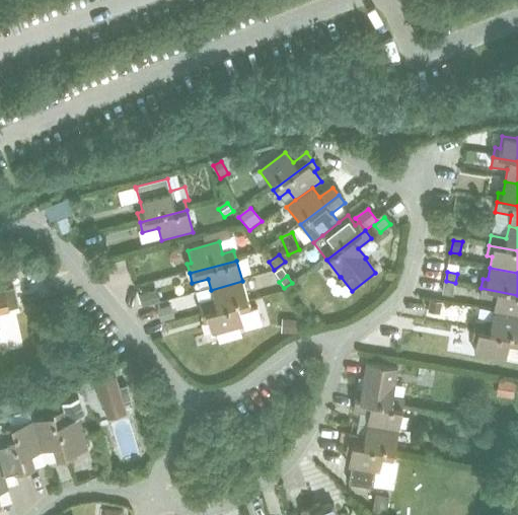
[(242,281),(211,290),(214,301),(199,306),(201,315),(247,302),(242,281)]
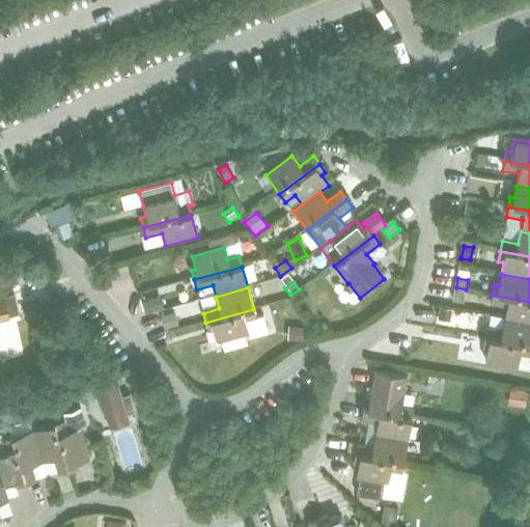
[(455,288),(453,302),(465,304),(467,290),(455,288)]
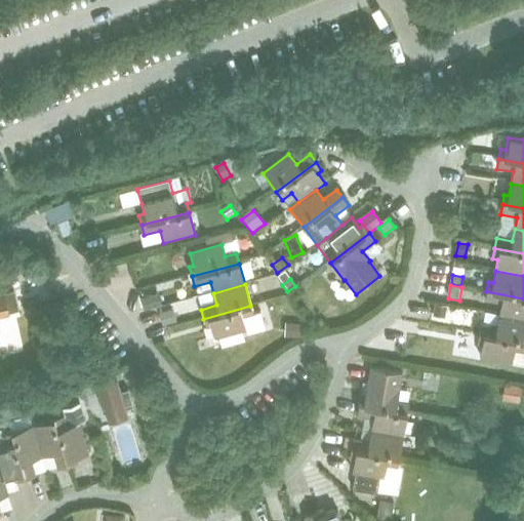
[(523,298),(486,291),(485,302),(500,305),(498,316),(523,320),(523,298)]
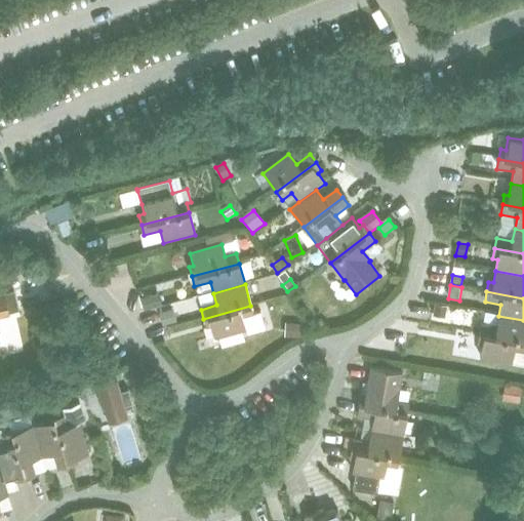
[(0,318),(8,317),(18,315),(14,294),(0,296),(0,318)]
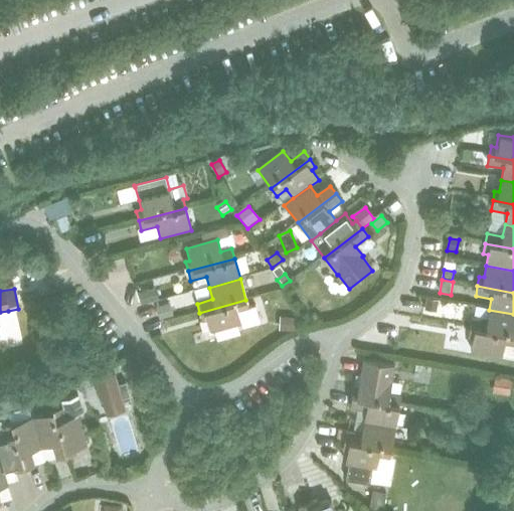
[(156,289),(139,293),(142,305),(159,300),(156,289)]
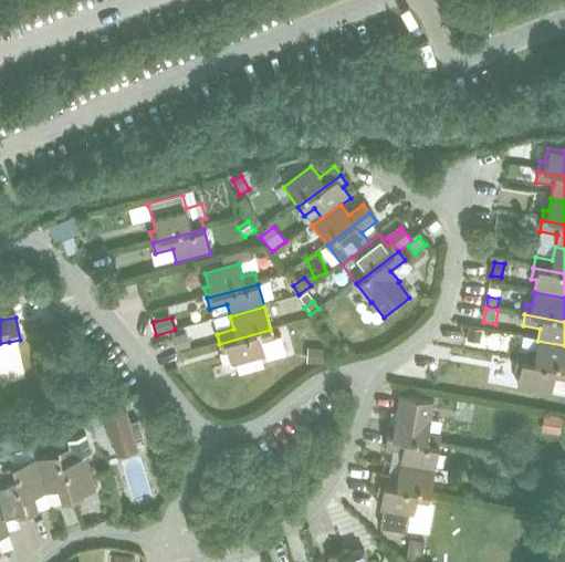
[(270,330),(219,344),(222,355),(227,353),(231,366),(265,357),(267,363),(285,357),(281,339),(273,341),(270,330)]
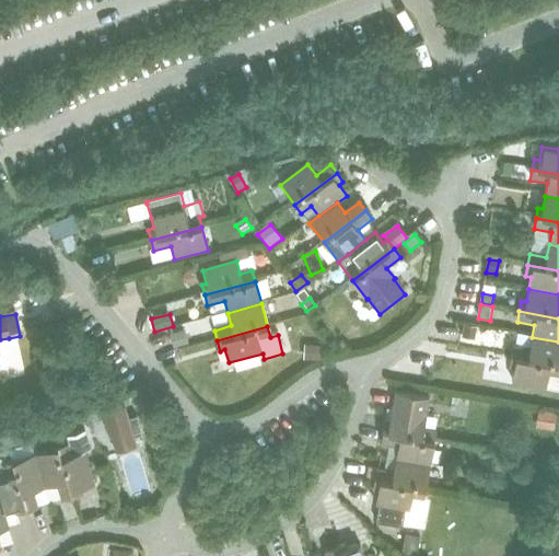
[(464,326),(462,338),(474,340),(477,328),(464,326)]
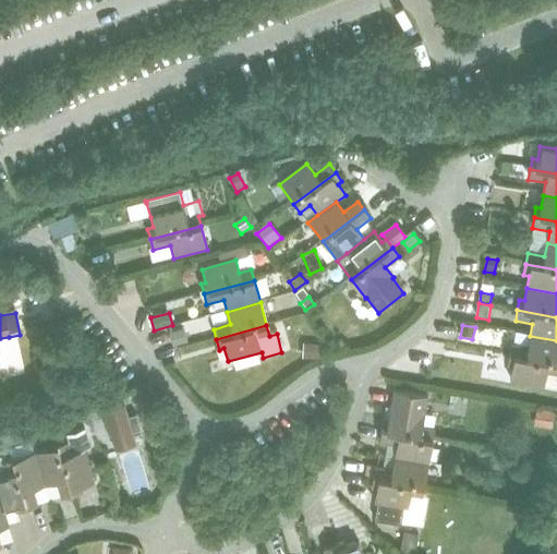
[(184,329),(170,334),(173,347),(188,342),(184,329)]
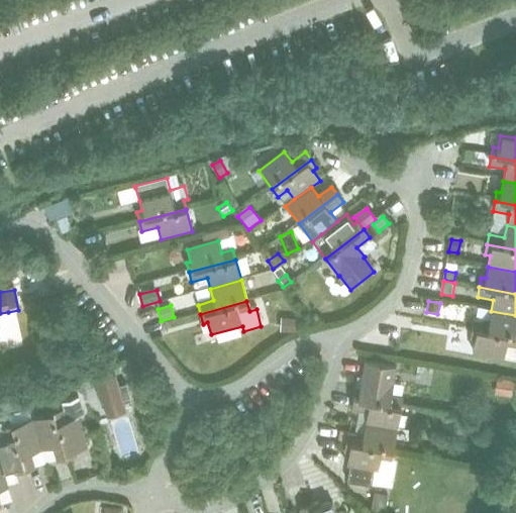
[(515,315),(491,311),(489,323),(474,320),(472,330),(515,337),(515,315)]
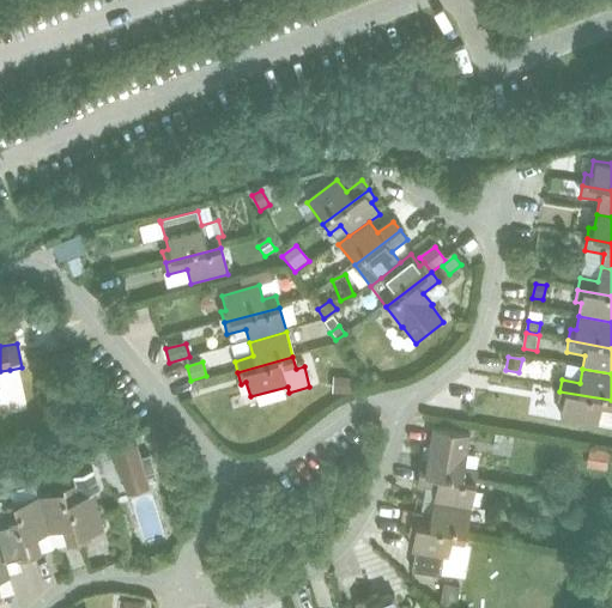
[(334,378),(334,395),(356,396),(357,380),(334,378)]
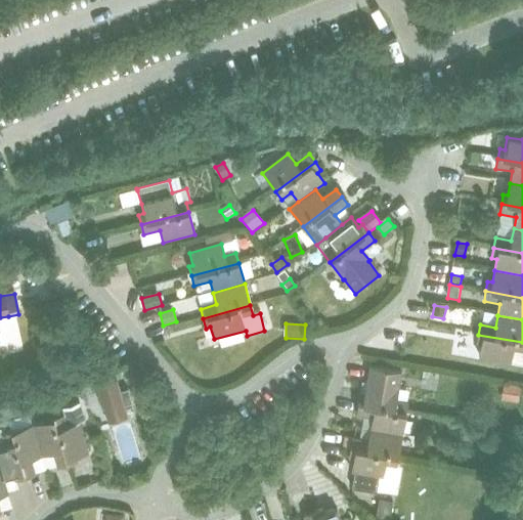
[(522,342),(478,335),(476,345),(481,345),(479,358),(511,363),(513,351),(522,353),(522,342)]
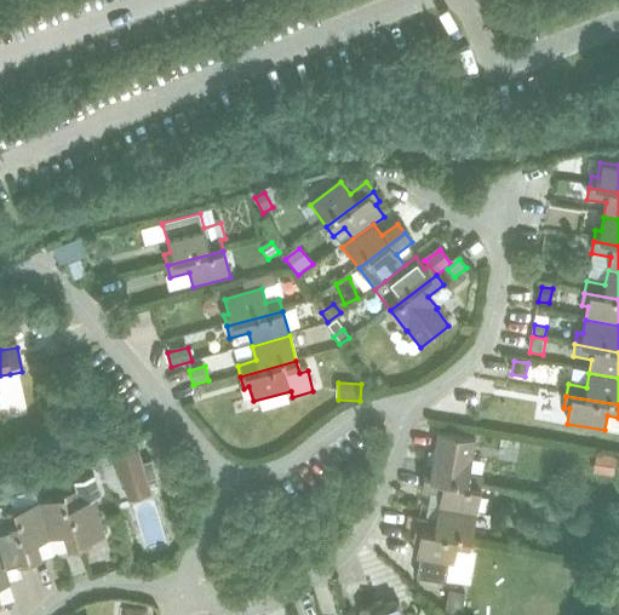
[(81,447),(74,425),(55,431),(62,453),(81,447)]
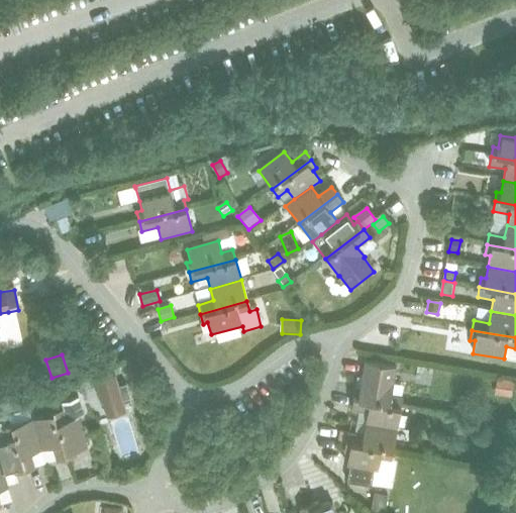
[(354,391),(352,400),(401,409),(403,399),(391,397),(394,385),(393,385),(396,369),(366,364),(363,380),(362,379),(359,392),(354,391)]
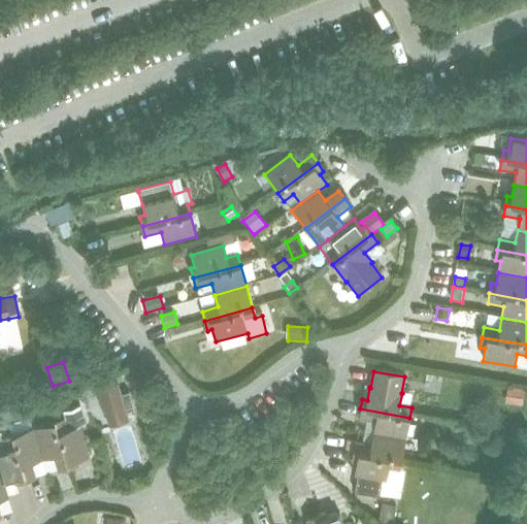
[(134,414),(129,394),(121,396),(118,385),(98,391),(109,429),(129,423),(127,416),(134,414)]
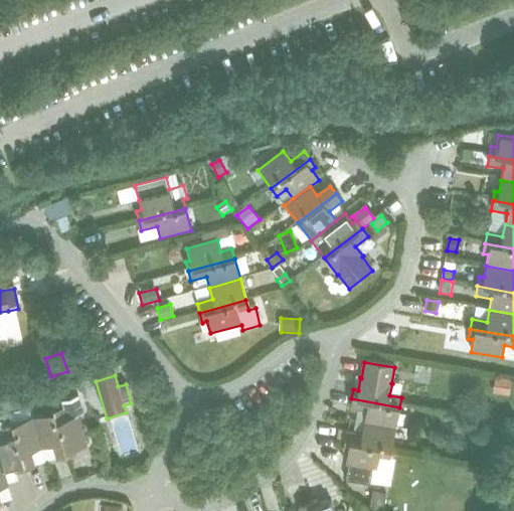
[(87,376),(75,380),(79,394),(91,391),(87,376)]
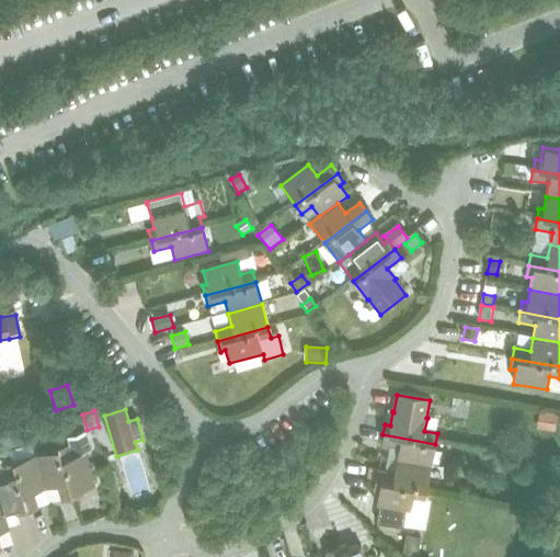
[(539,412),(536,430),(555,432),(557,415),(539,412)]
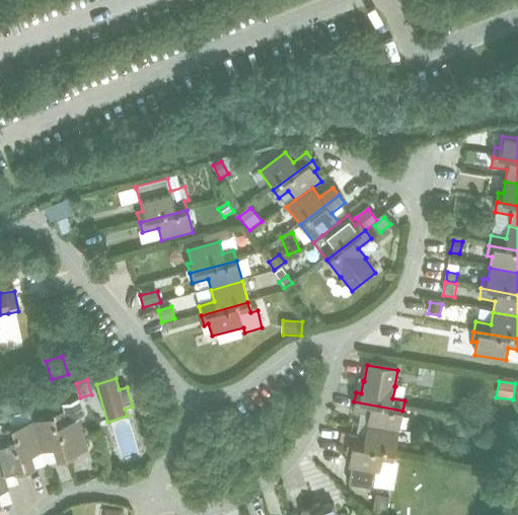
[(63,413),(53,416),(67,462),(77,459),(75,455),(87,451),(78,420),(84,418),(79,401),(61,408),(63,413)]
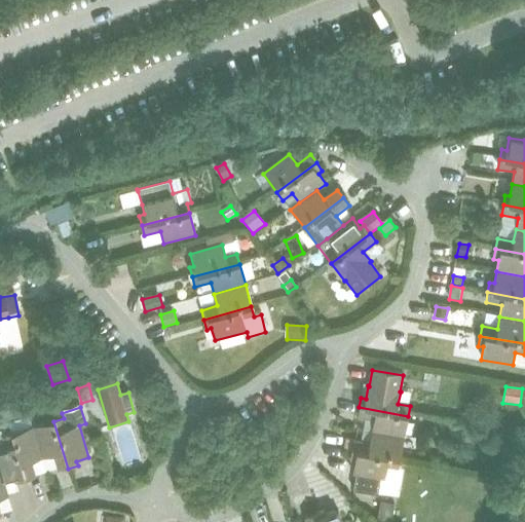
[(408,416),(359,407),(358,417),(374,420),(372,433),(404,438),(408,416)]
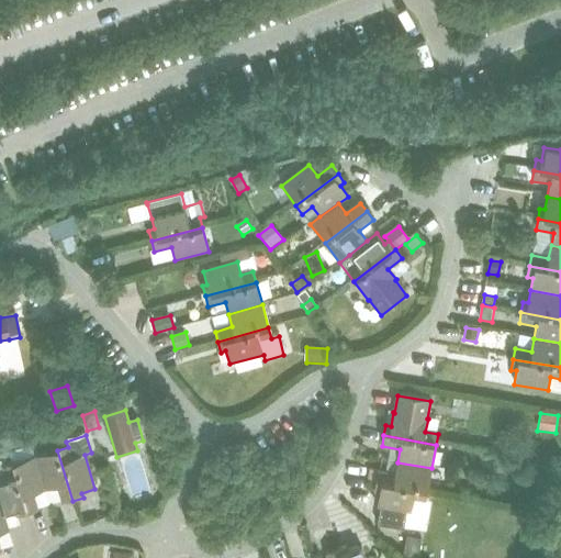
[(73,501),(57,450),(35,457),(45,491),(57,488),(63,504),(73,501)]
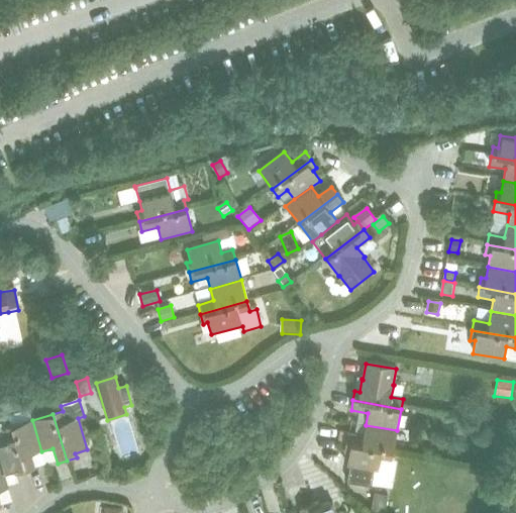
[(41,451),(32,420),(11,427),(25,473),(34,471),(30,454),(41,451)]
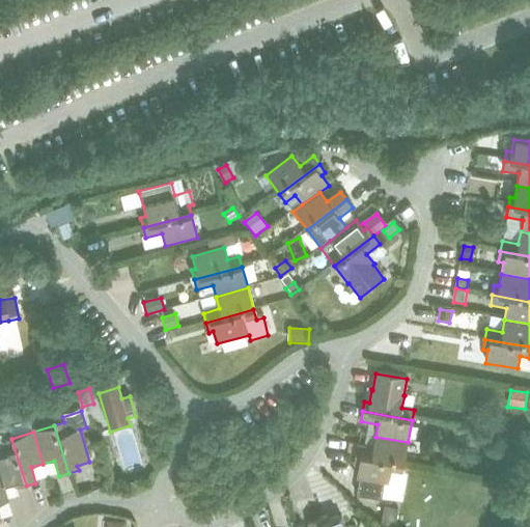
[(408,442),(375,437),(373,448),(357,445),(355,455),(403,465),(408,442)]
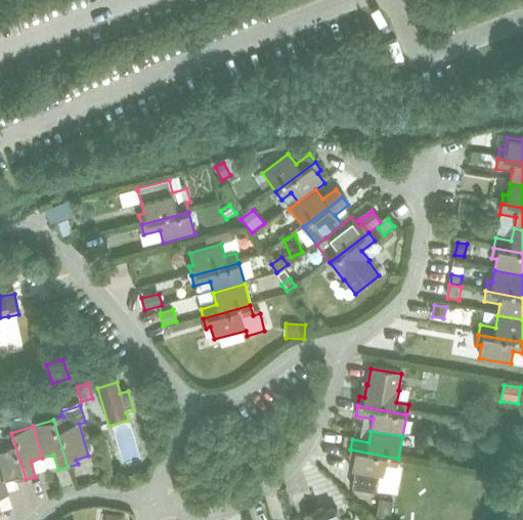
[(5,446),(0,447),(0,472),(3,481),(14,478),(16,482),(26,479),(11,433),(2,435),(5,446)]
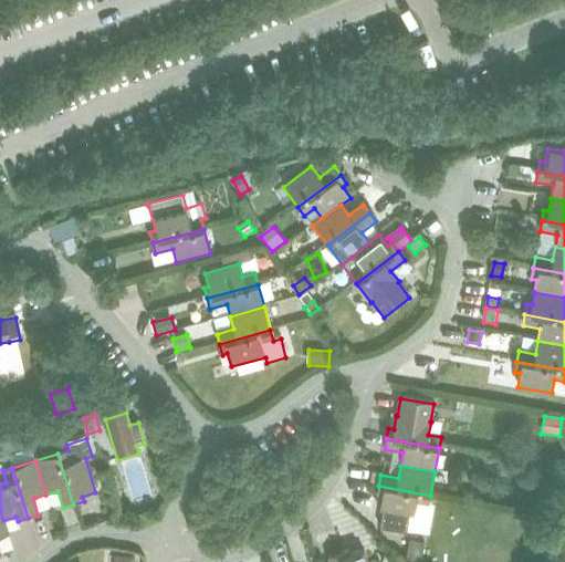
[(112,517),(131,514),(125,477),(105,479),(112,517)]
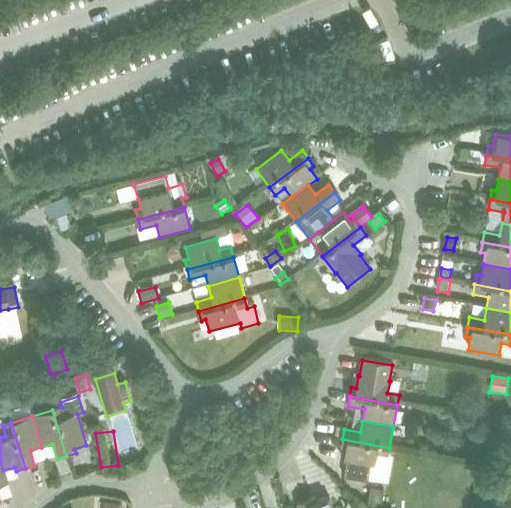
[(342,439),(340,449),(345,450),(343,462),(347,462),(370,467),(374,467),(376,455),(387,457),(389,448),(342,439)]
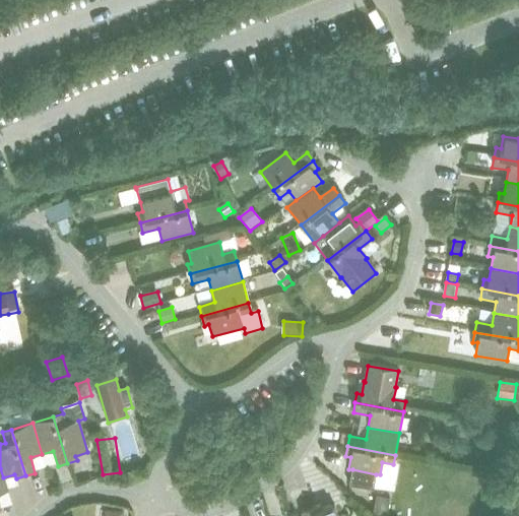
[(352,469),(349,487),(373,491),(376,474),(352,469)]
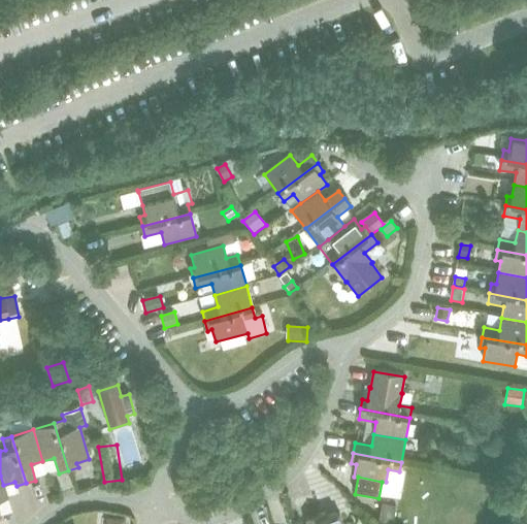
[(384,504),(381,523),(395,523),(397,506),(384,504)]
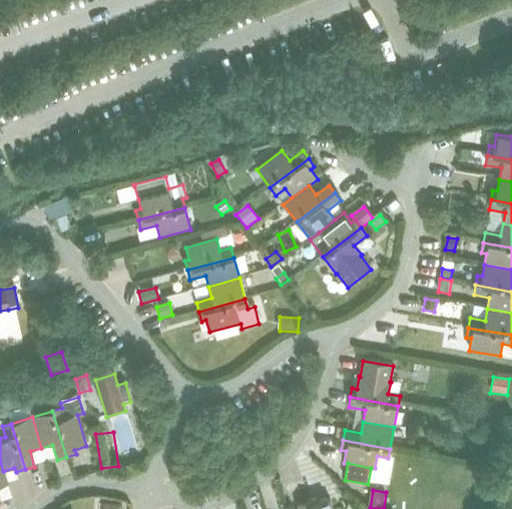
[(317,500),(307,503),(309,508),(332,508),(330,501),(318,504),(317,500)]
